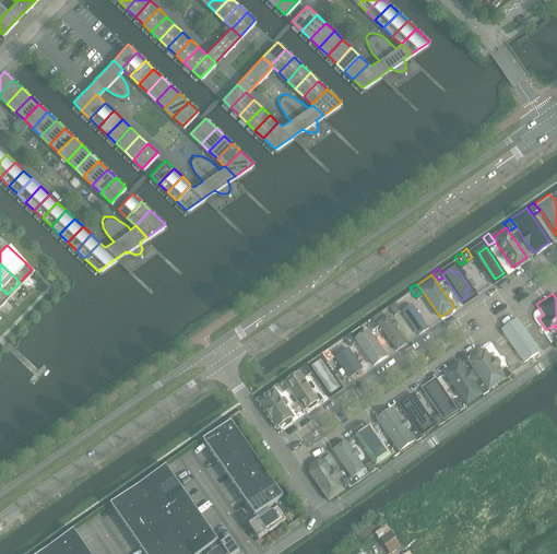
[(399,307),(393,299),(388,303),(393,311),(399,307)]
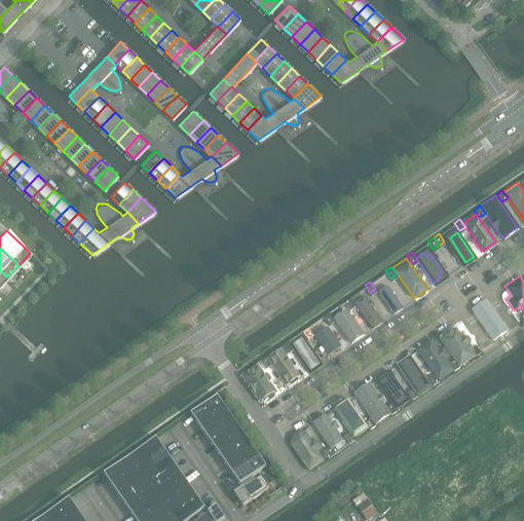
[(399,307),(382,284),(376,289),(391,311),(399,307)]
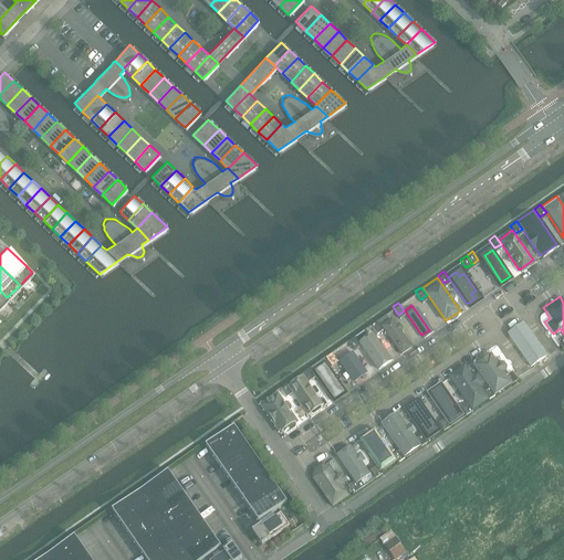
[(410,344),(390,315),(379,323),(399,350),(410,344)]
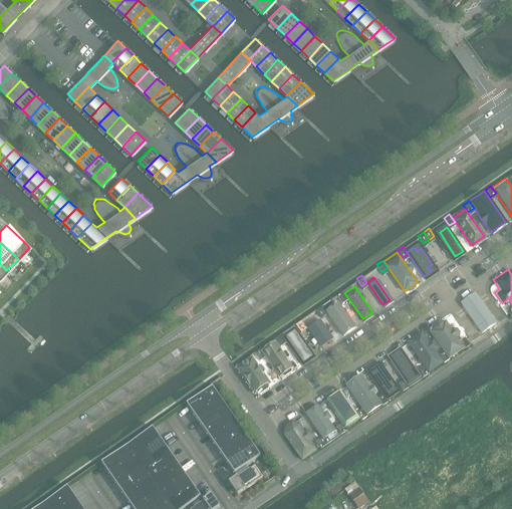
[(346,296),(341,289),(335,293),(340,300),(346,296)]
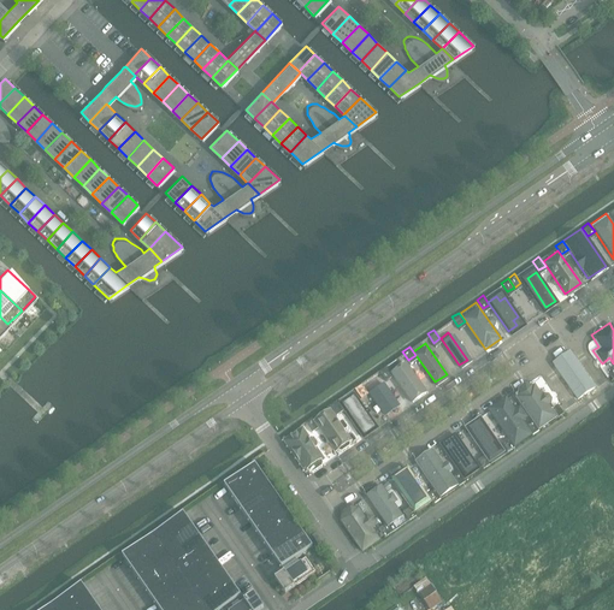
[(568,350),(554,360),(574,390),(577,388),(586,382),(589,379),(568,350)]
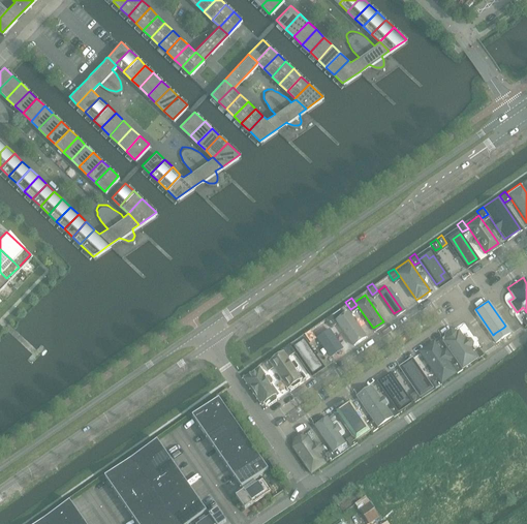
[(365,335),(346,309),(334,317),(352,343),(365,335)]
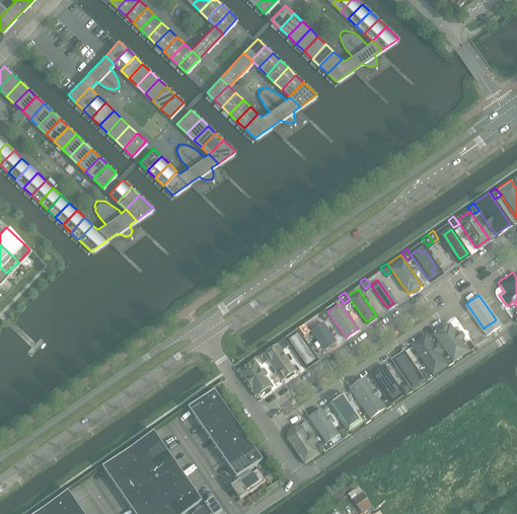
[(328,313),(323,306),(318,310),(323,317),(328,313)]
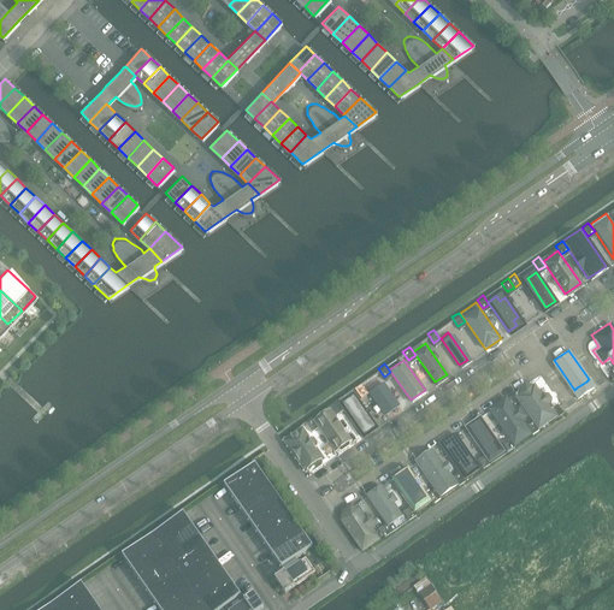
[(405,409),(377,371),(361,382),(388,421),(405,409)]
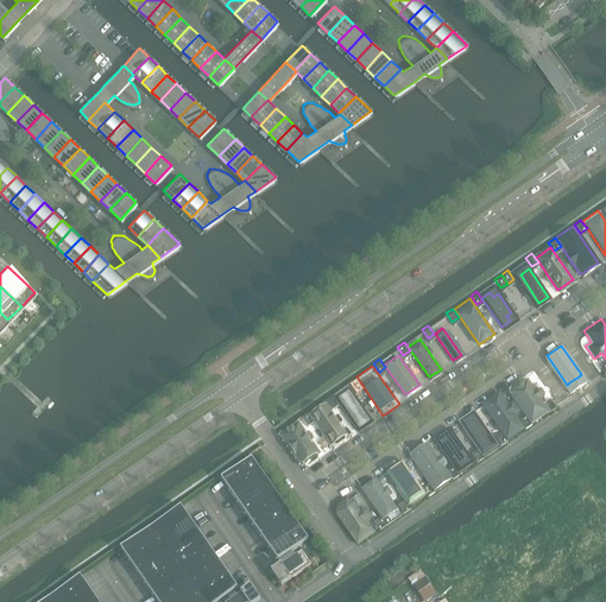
[(361,385),(355,375),(348,380),(355,388),(361,385)]
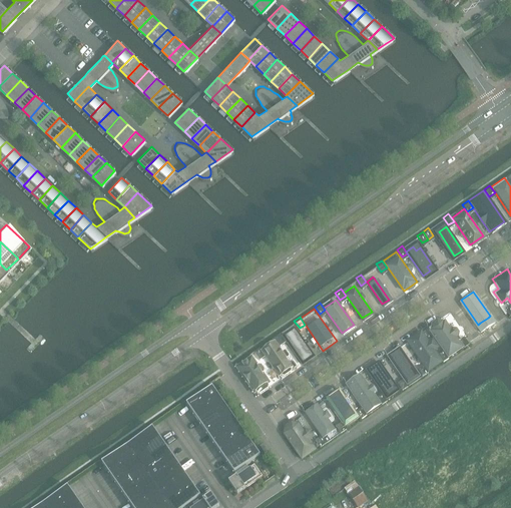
[(448,326),(442,319),(434,318),(428,322),(427,330),(446,356),(461,344),(455,336),(456,330),(453,326),(448,326)]
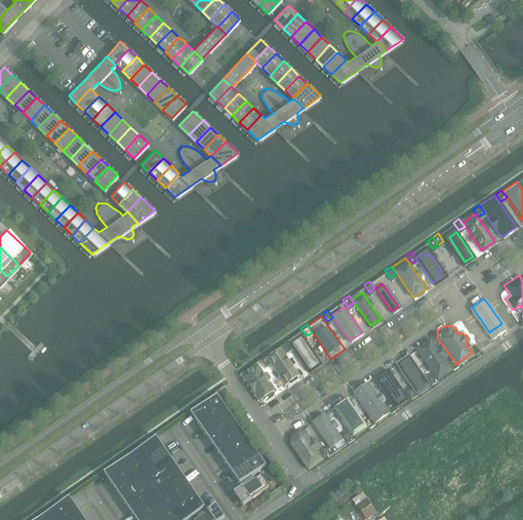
[(319,360),(300,334),(288,343),(307,369),(319,360)]
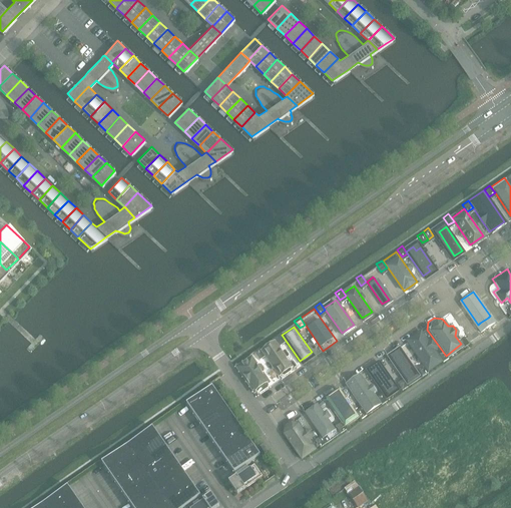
[(441,359),(419,328),(403,339),(425,370),(441,359)]
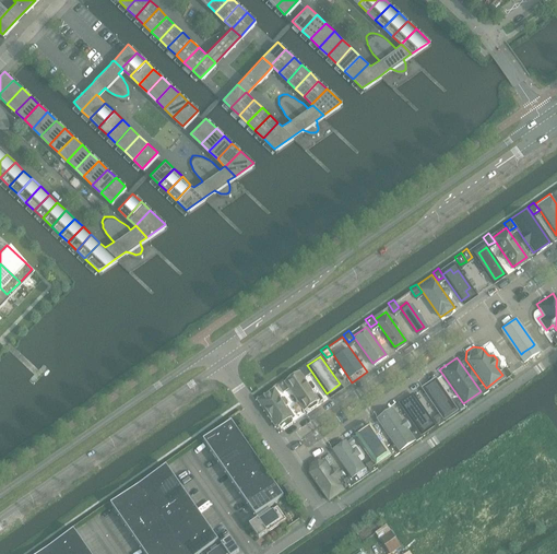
[(310,369),(304,361),(298,365),(304,374),(310,369)]
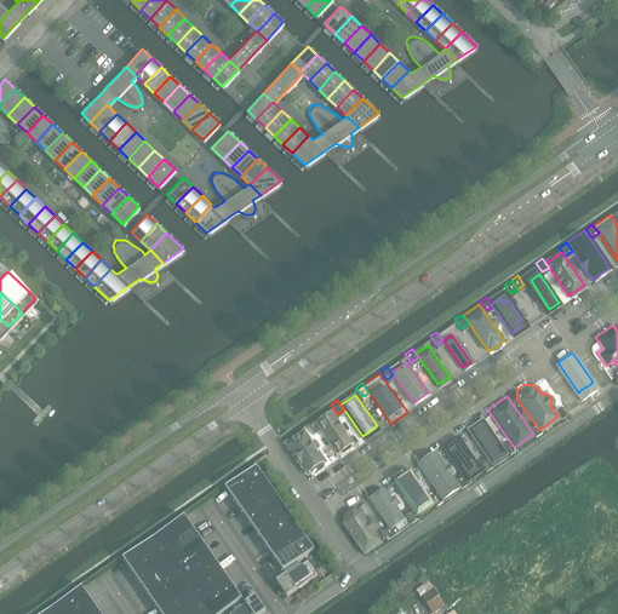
[(566,412),(560,403),(560,402),(553,407),(559,417),(566,412)]
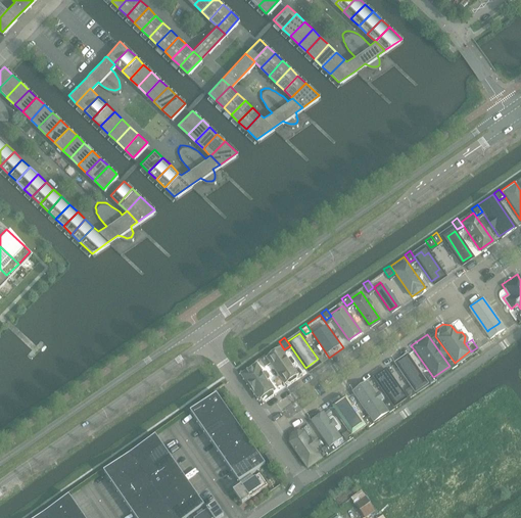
[(296,370),(278,344),(265,354),(282,380),(296,370)]
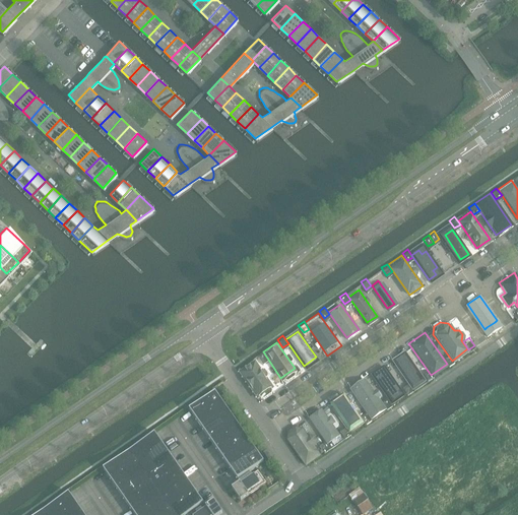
[(267,358),(262,350),(256,353),(262,362),(267,358)]
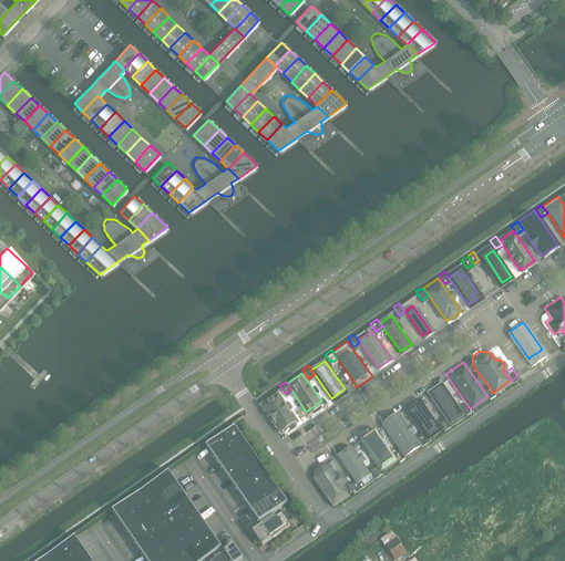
[(451,411),(433,386),(427,391),(444,415),(451,411)]
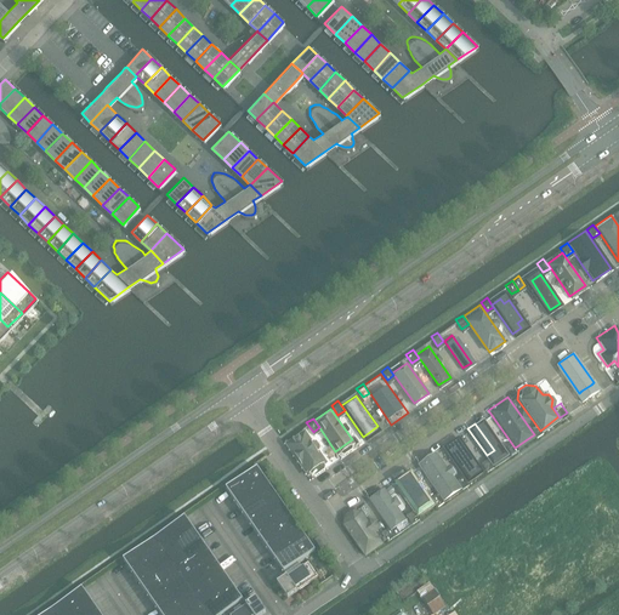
[(325,463),(301,428),(283,442),(306,476),(325,463)]
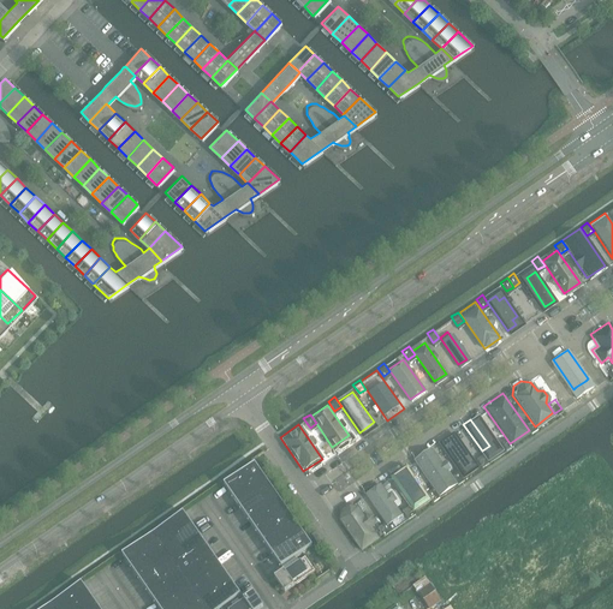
[(471,465),(450,434),(439,441),(460,472),(471,465)]
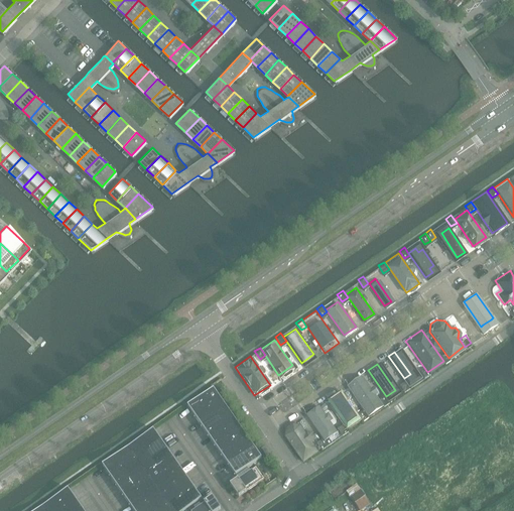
[(426,373),(421,365),(415,369),(420,376),(426,373)]
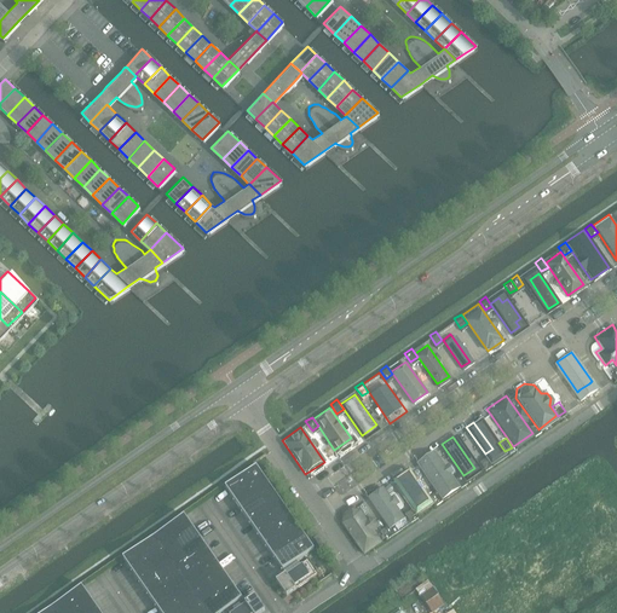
[(457,485),(432,449),(416,458),(440,496),(457,485)]
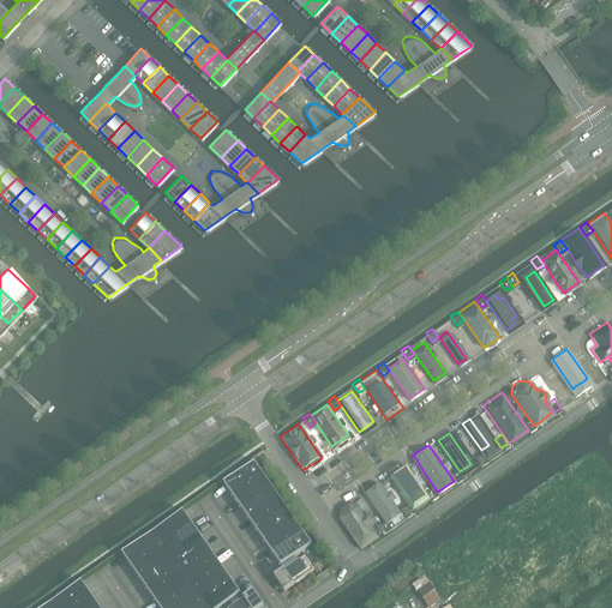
[(486,458),(480,450),(474,455),(480,463),(486,458)]
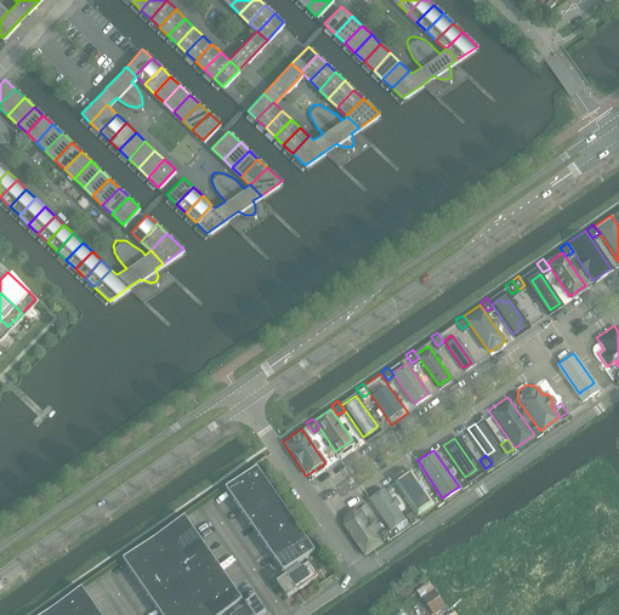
[(233,496),(263,474),(255,462),(223,484),(233,496)]
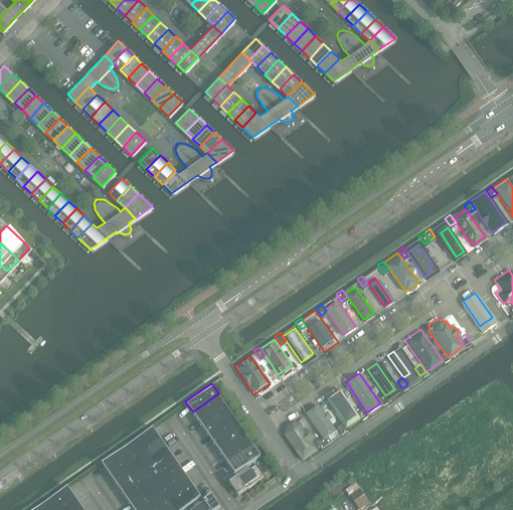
[(387,399),(382,391),(376,395),(381,402),(387,399)]
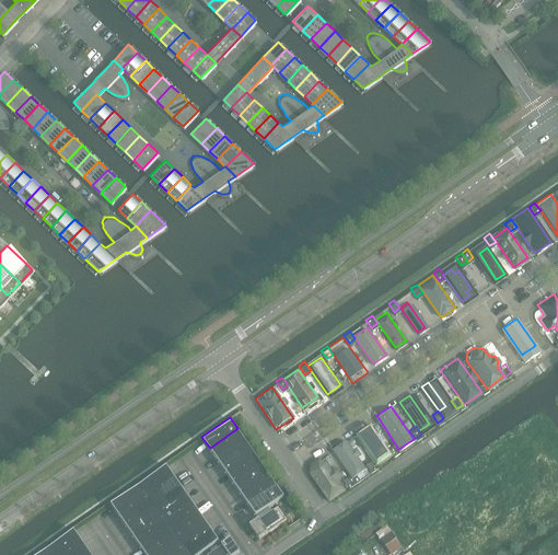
[(378,434),(373,429),(363,427),(357,431),(357,440),(374,465),(391,454),(383,443),(384,438),(382,435),(378,434)]
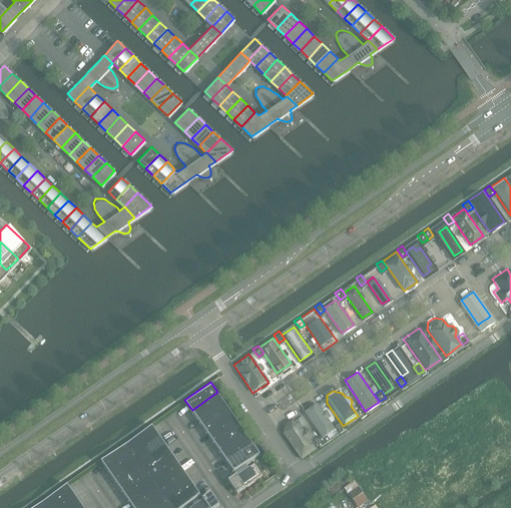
[(198,420),(224,402),(217,392),(192,410),(198,420)]
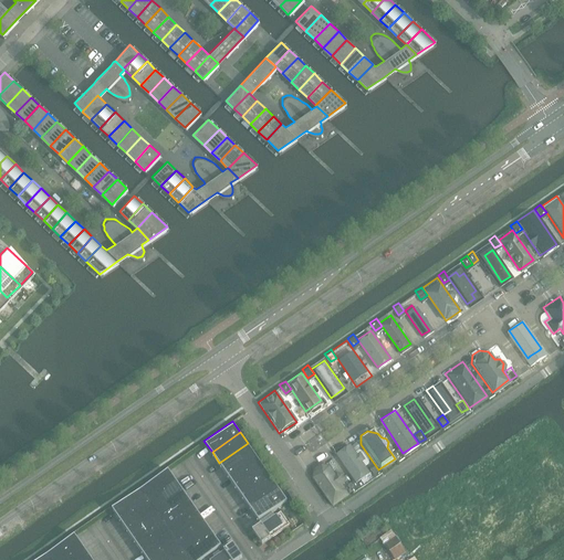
[(367,471),(347,442),(335,451),(355,479),(367,471)]
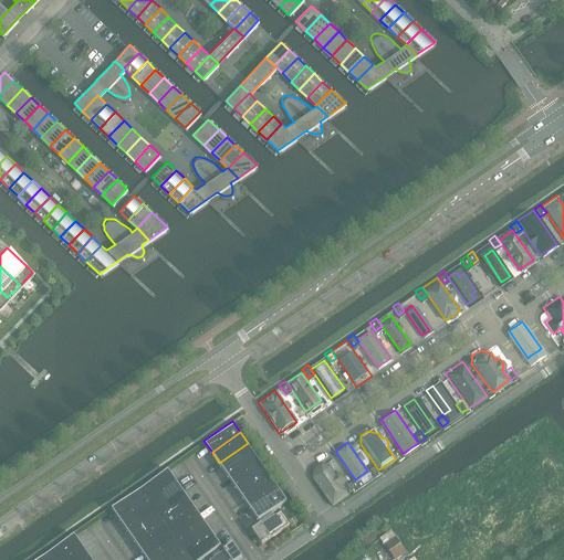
[(227,474),(256,454),(248,443),(219,463),(227,474)]
